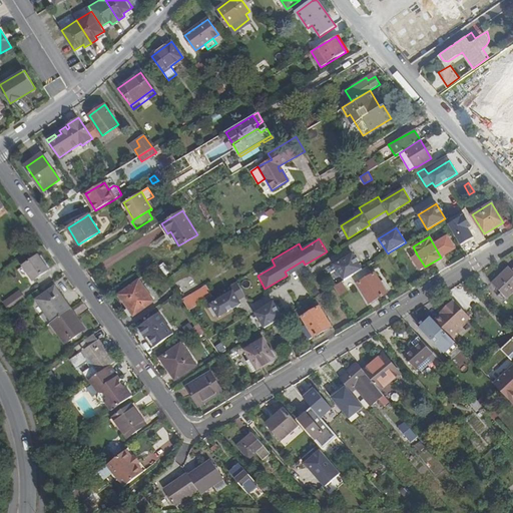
[(335,265),(344,280),(362,270),(353,253),(335,265)]
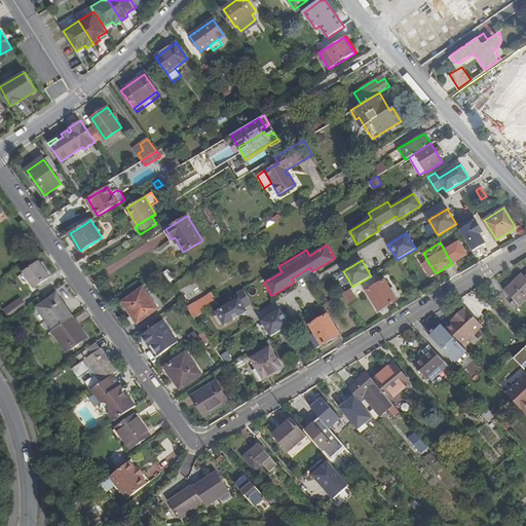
[(39,261),(24,272),(34,287),(49,276),(39,261)]
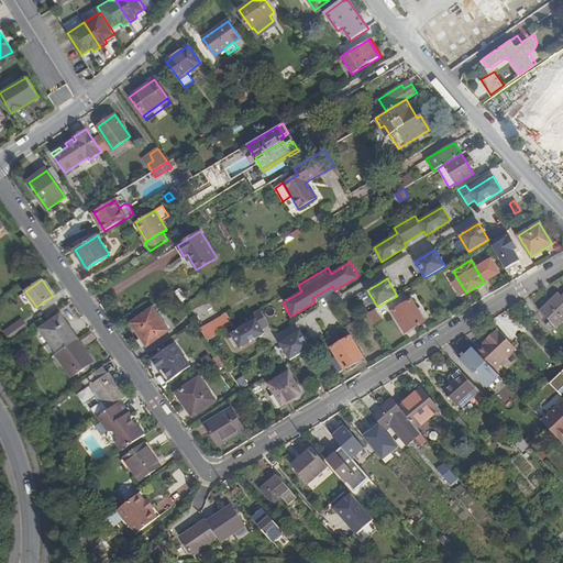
[(461,296),(466,293),(457,279),(453,282),(461,296)]
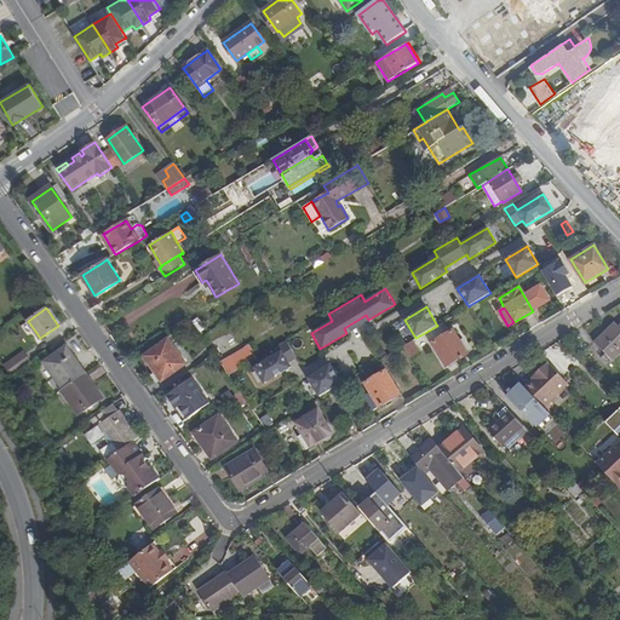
[(612,360),(619,351),(619,327),(615,323),(595,343),(612,360)]
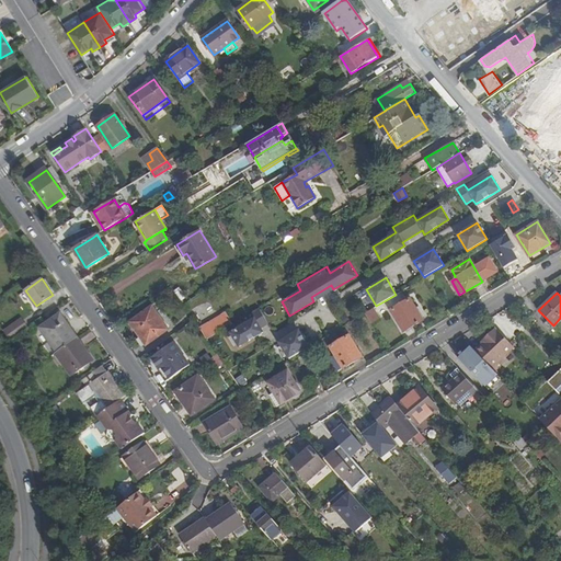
[(410,298),(391,309),(403,331),(423,320),(415,308),(419,306),(416,301),(413,302),(410,298)]
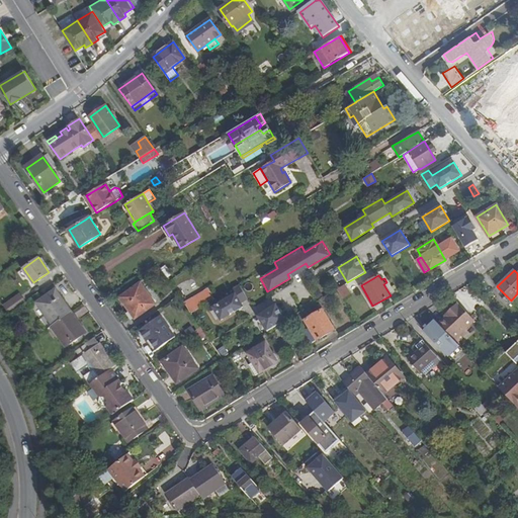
[(140,283),(120,297),(135,319),(154,305),(140,283)]
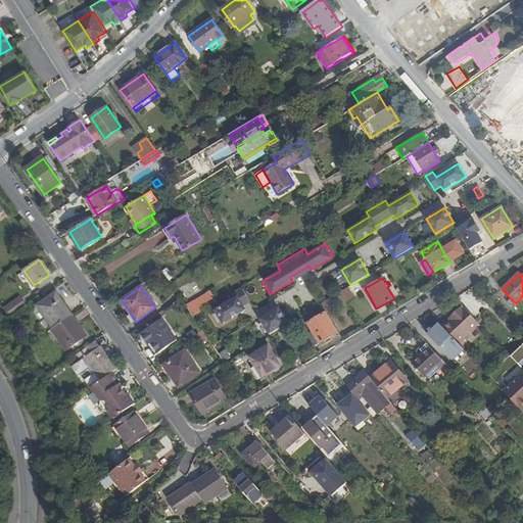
[(249,301),(240,287),(233,291),(237,296),(215,310),(223,323),(244,310),(242,305),(249,301)]
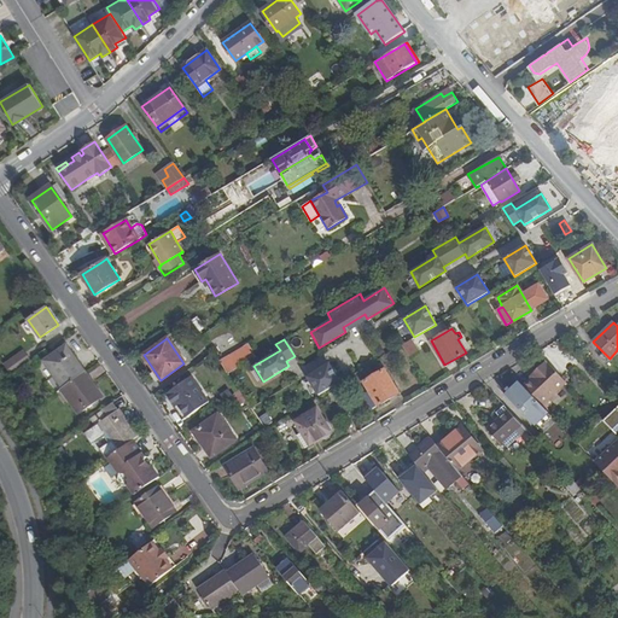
[(410,339),(401,345),(408,356),(418,350),(410,339)]
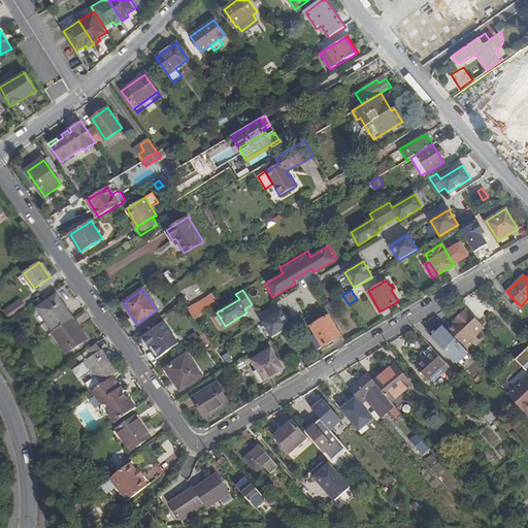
[(209,295),(187,308),(194,320),(194,319),(217,305),(209,295)]
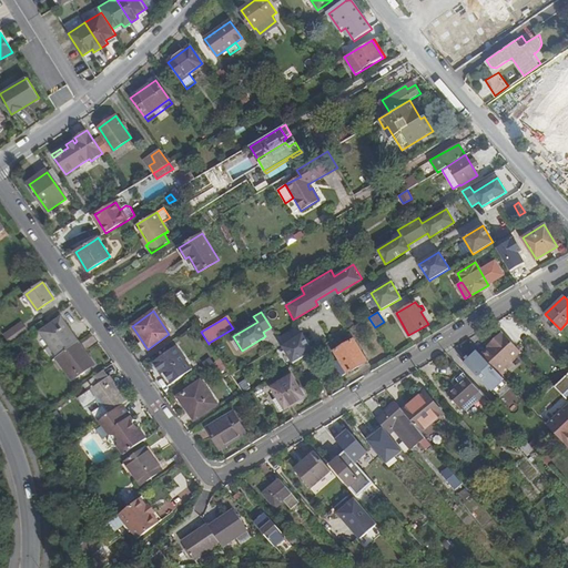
[(41,332),(58,356),(78,342),(61,318),(41,332)]
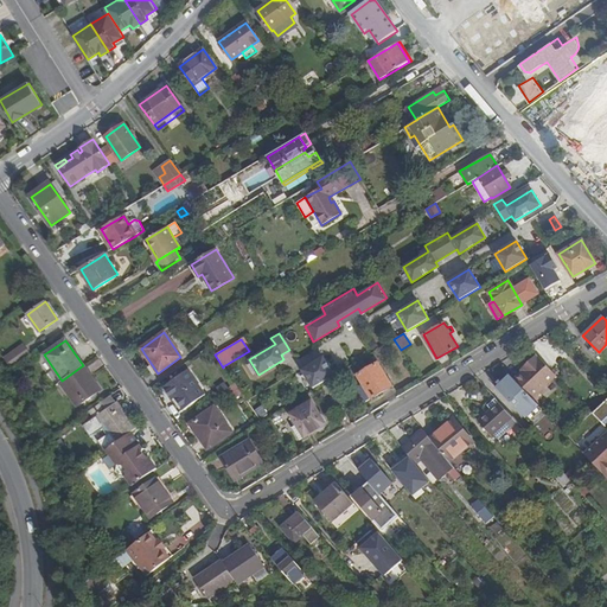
[(24,345),(4,358),(11,369),(31,355),(24,345)]
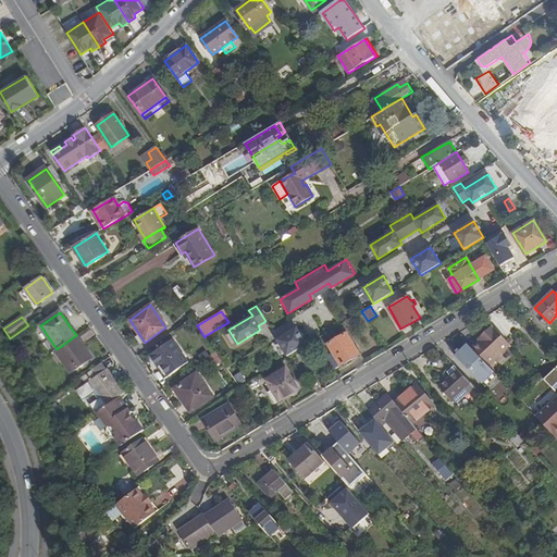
[(485,335),(481,339),(497,357),(510,345),(492,325),(484,334),(485,335)]
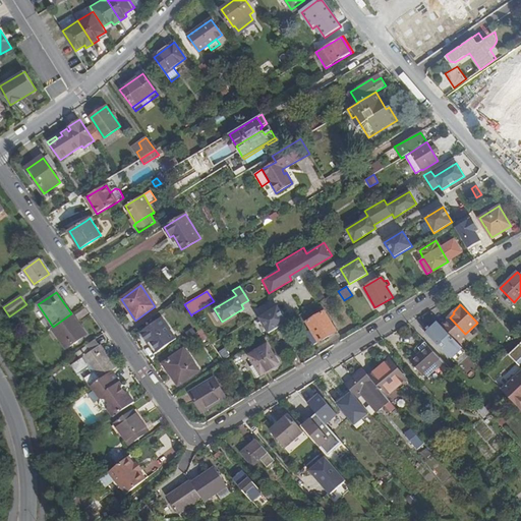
[(259,317),(269,333),(282,326),(287,322),(277,306),(259,317)]
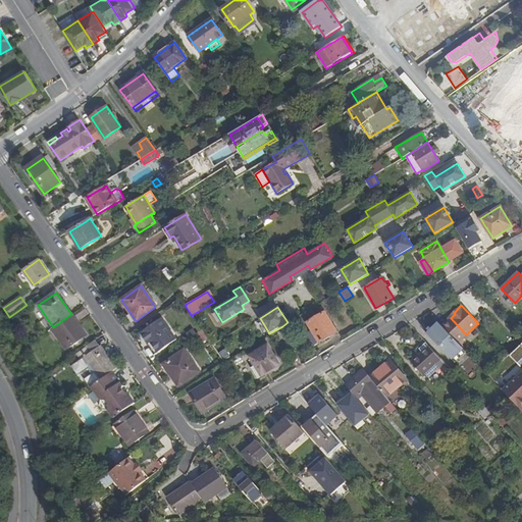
[(312,330),(307,332),(314,345),(336,331),(324,312),(307,322),(312,330)]
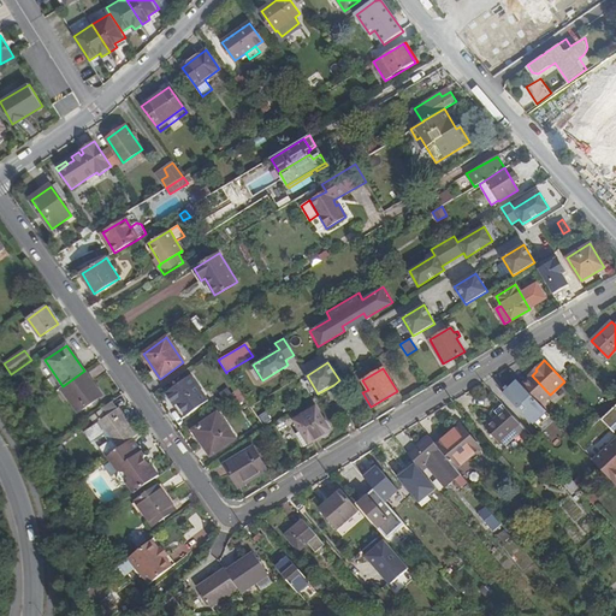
[(102,395),(86,371),(84,371),(63,386),(61,388),(80,412),(102,395)]
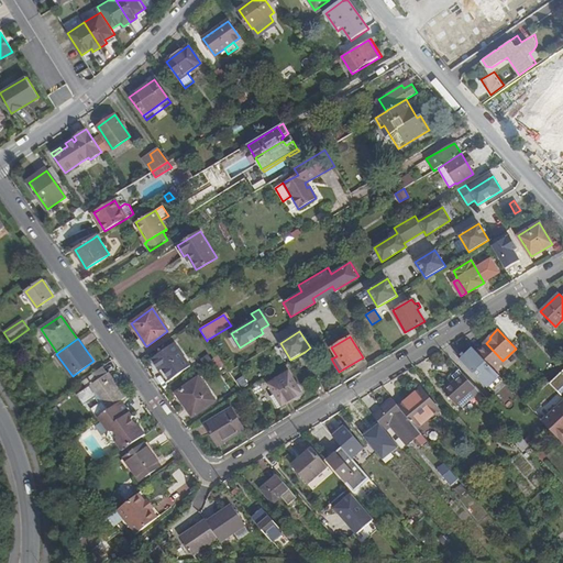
[(477,352),(467,342),(455,353),(483,384),(496,372),(477,352)]
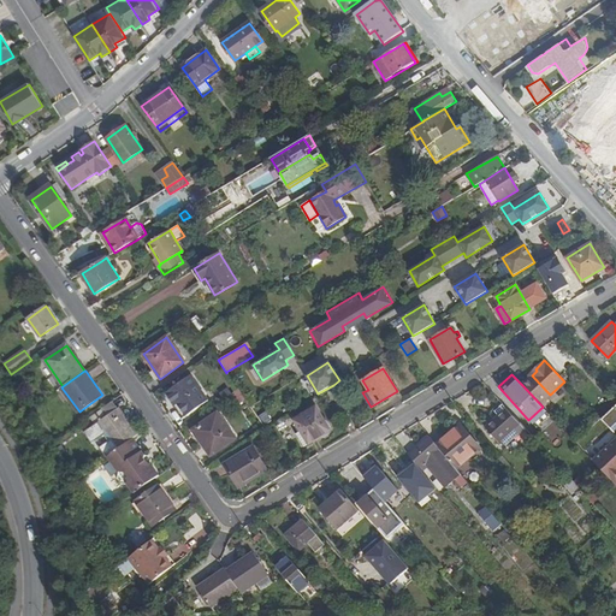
[(190,375),(166,392),(184,418),(208,401),(190,375)]
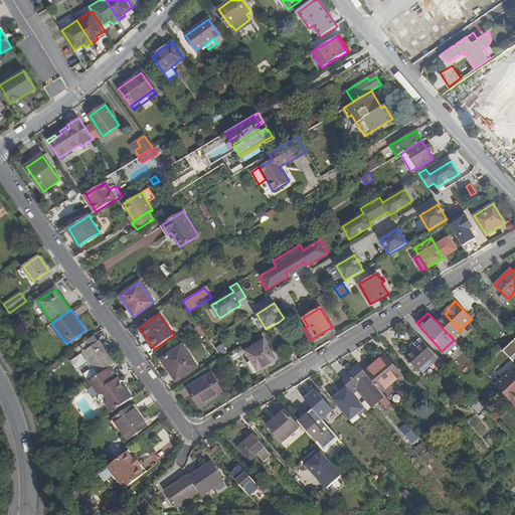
[(437,322),(454,340),(460,335),(458,333),(460,330),(445,314),(443,315),(437,322)]
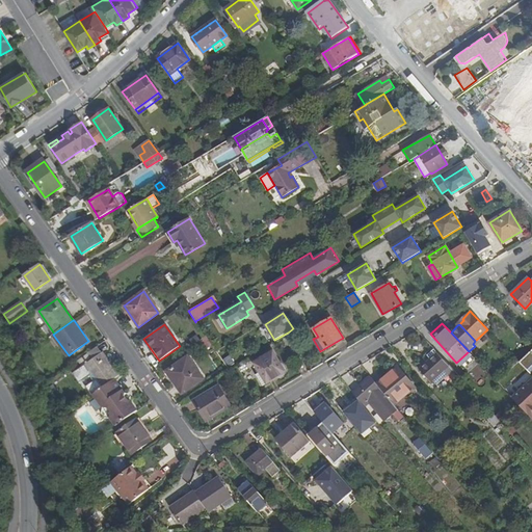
[(209,341),(206,336),(198,340),(205,349),(212,344),(209,341)]
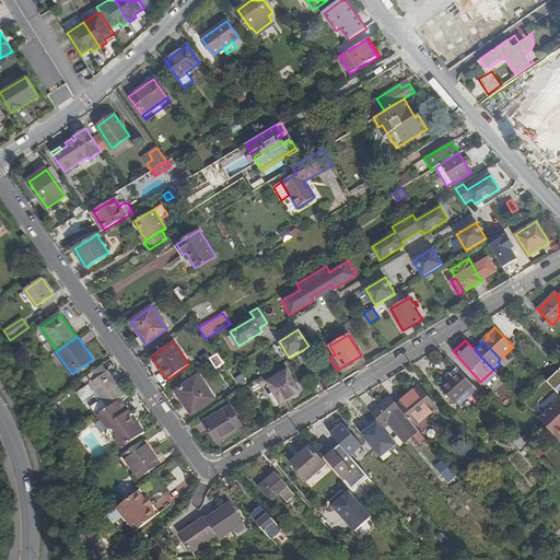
[(454,377),(461,371),(456,368),(450,373),(454,377)]
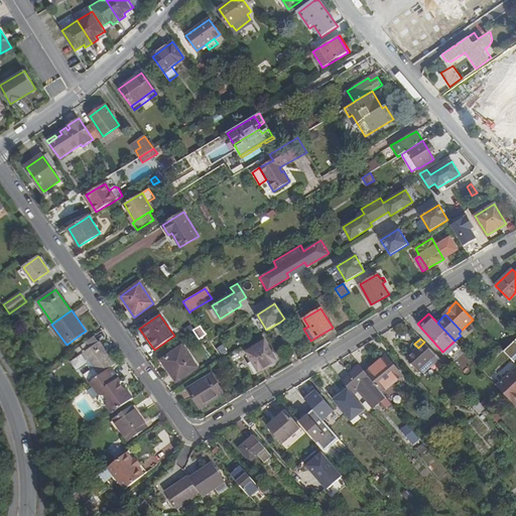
[(111,367),(115,365),(99,342),(93,346),(89,340),(76,349),(80,355),(82,354),(98,376),(103,373),(111,367)]
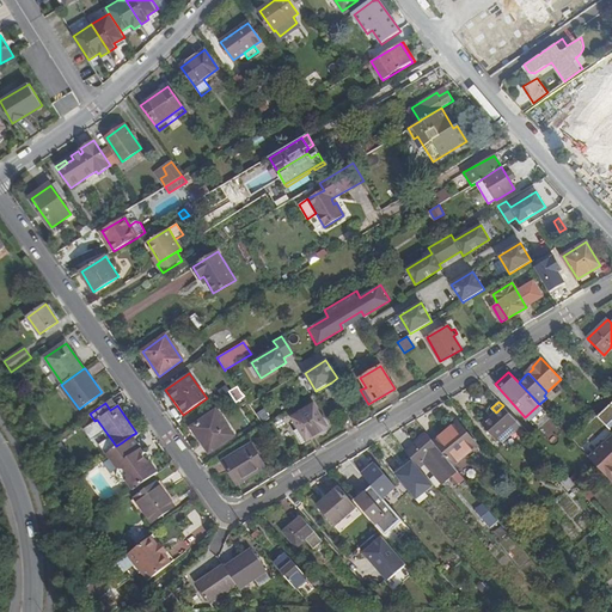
[(292,417),(299,428),(306,440),(328,428),(313,404),(292,417)]
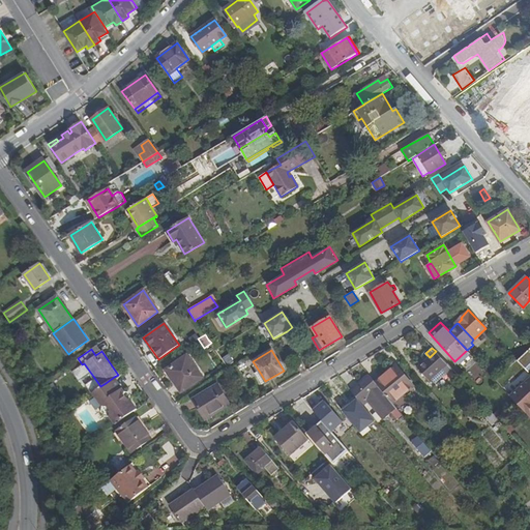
[(529,350),(519,361),(527,371),(529,367),(529,350)]
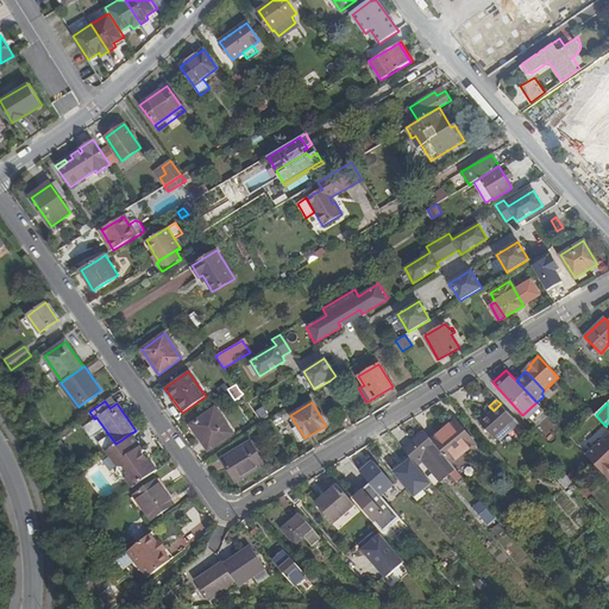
[(514,419),(501,403),(494,410),(479,424),(484,428),(484,429),(487,432),(493,438),(514,419)]
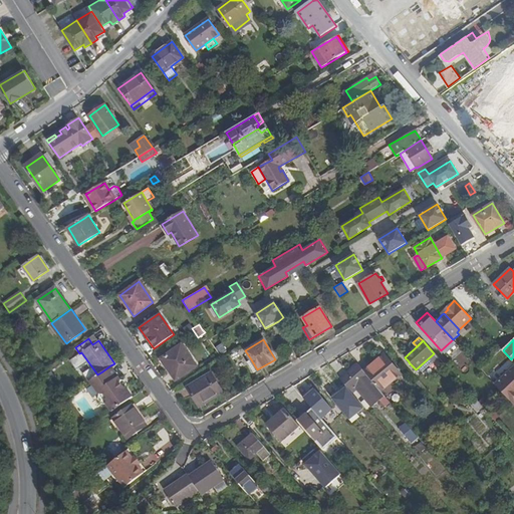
[(181,344),(161,358),(176,379),(196,365),(181,344)]
